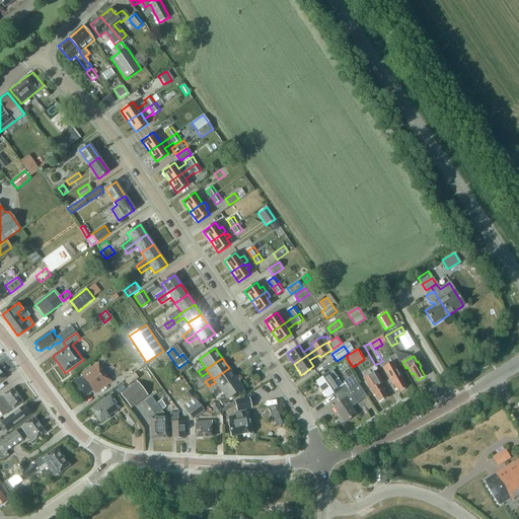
[(122,375),(129,384),(138,378),(135,374),(145,367),(141,361),(122,375)]
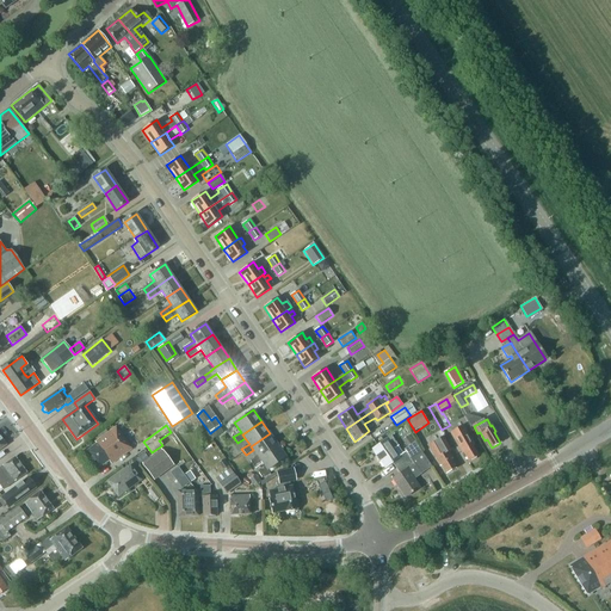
[(460,444),(457,445),(462,454),(464,452),(469,461),(477,456),(471,445),(474,444),(463,426),(452,432),(460,444)]
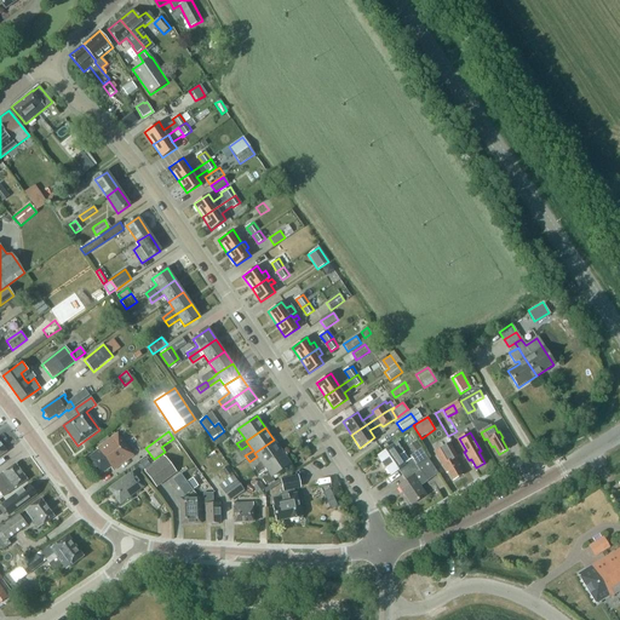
[(101,446),(98,448),(99,451),(89,458),(99,475),(112,468),(114,471),(133,457),(118,434),(109,440),(101,446)]
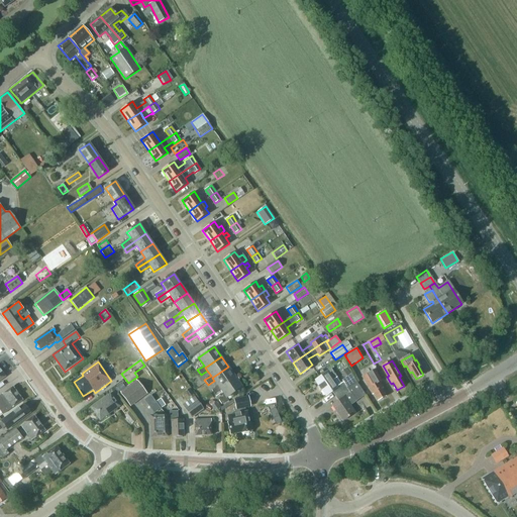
[(178,368),(180,371),(188,366),(185,362),(178,368)]
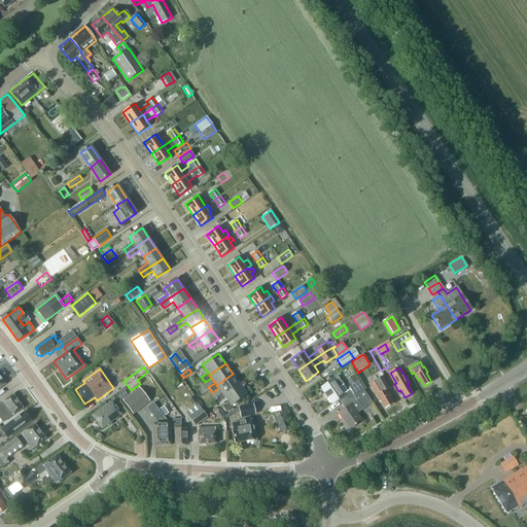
[(233,374),(216,385),(218,388),(222,393),(215,397),(219,402),(225,398),(223,395),(240,384),(233,374)]
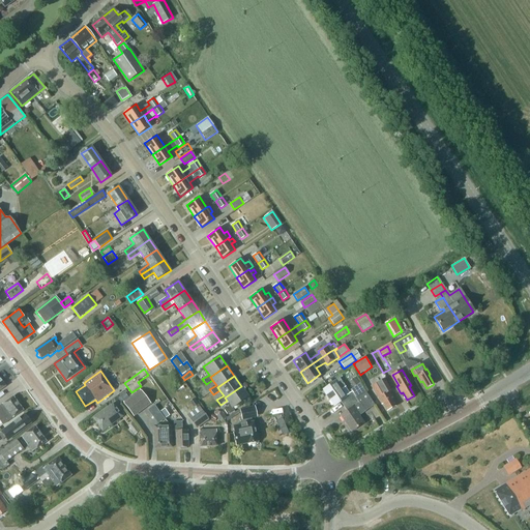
[(341,402),(344,406),(365,391),(361,385),(350,393),(340,379),(323,390),(333,406),(341,402)]
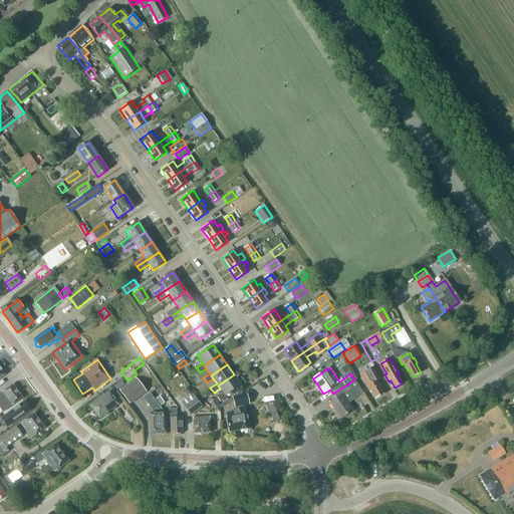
[(367,384),(366,386),(369,393),(371,392),(375,399),(383,394),(377,384),(379,383),(376,379),(379,378),(372,367),(361,374),(367,384)]
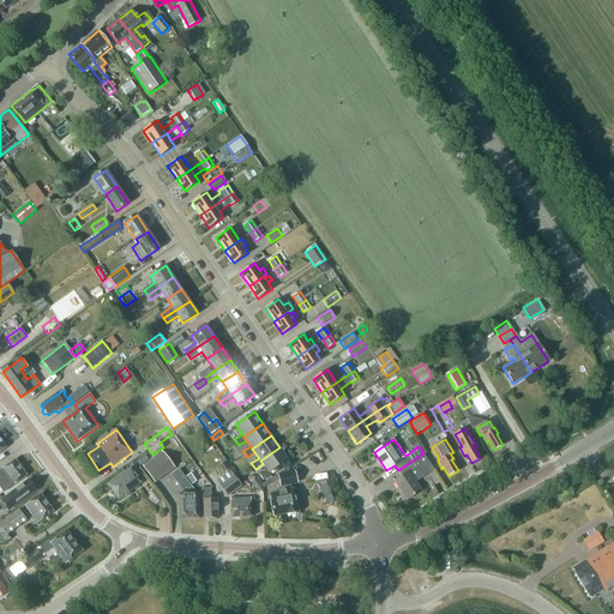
[(264,481),(271,476),(269,473),(288,459),(280,447),(260,461),(263,464),(268,470),(259,475),(264,481)]
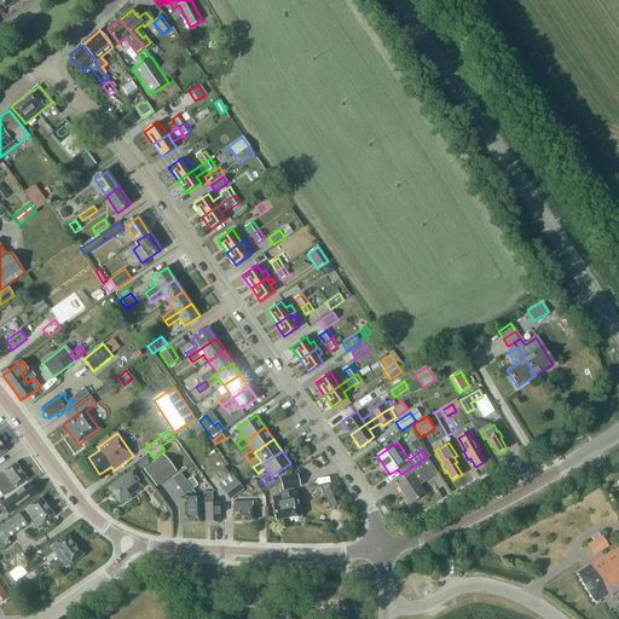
[(146,470),(157,485),(177,472),(167,456),(146,470)]
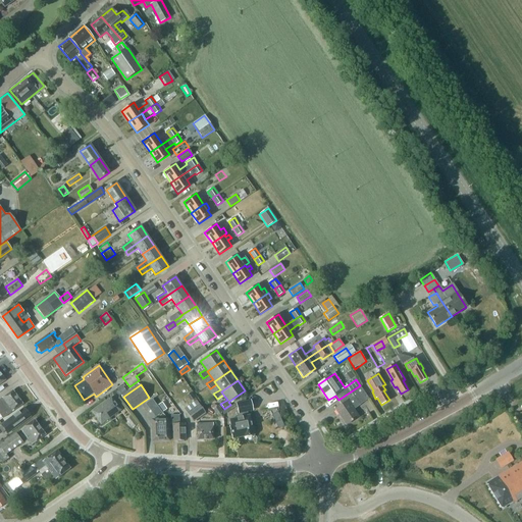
[(338,400),(342,405),(335,410),(346,425),(359,416),(354,409),(369,399),(360,385),(338,400)]
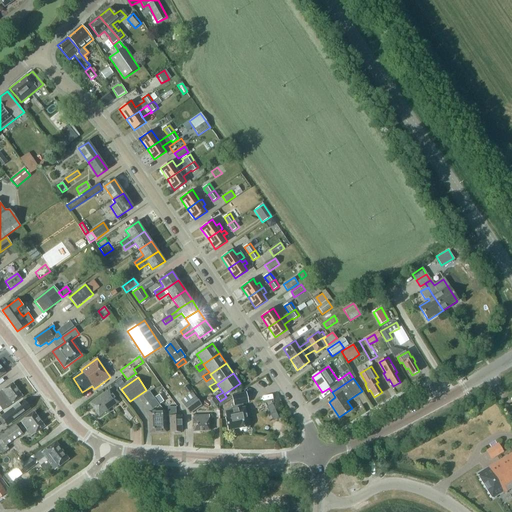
[(22,397),(12,383),(0,392),(0,407),(3,411),(22,397)]
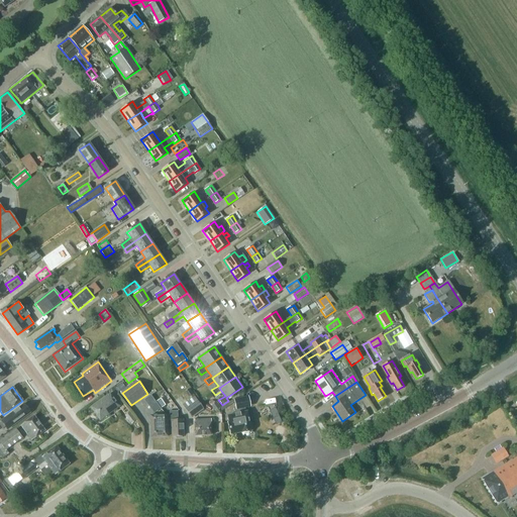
[(189,389),(185,392),(190,399),(194,396),(189,389)]
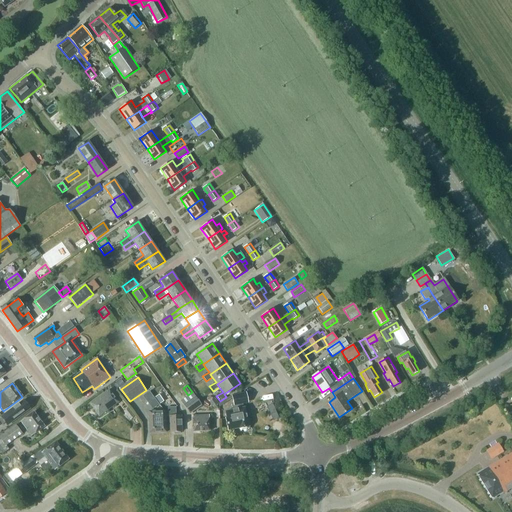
[(109,390),(105,393),(90,403),(99,416),(118,403),(109,390)]
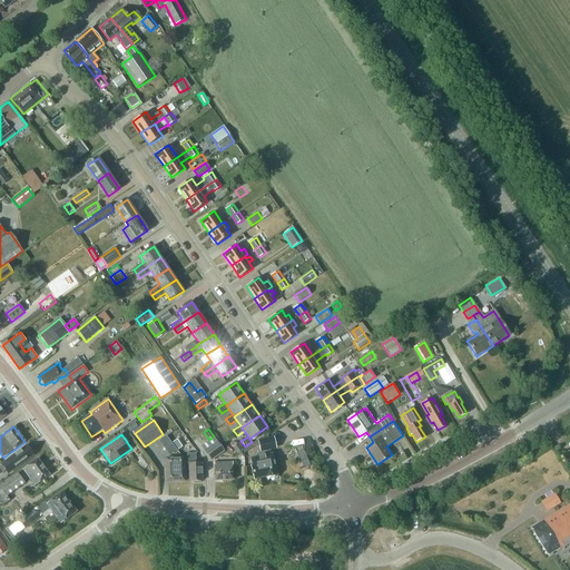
[(166,435),(158,441),(164,448),(170,442),(166,435)]
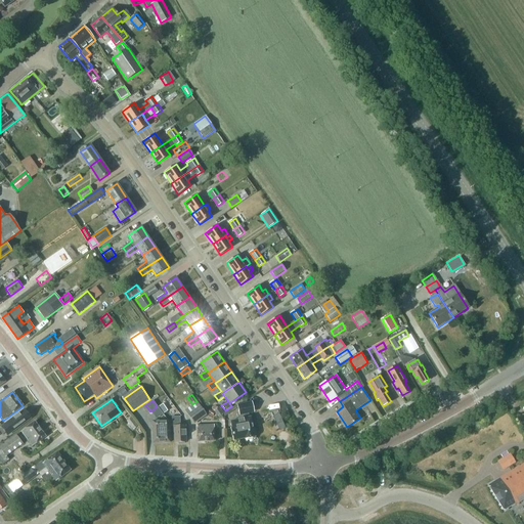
[(206,415),(198,402),(185,410),(194,423),(206,415)]
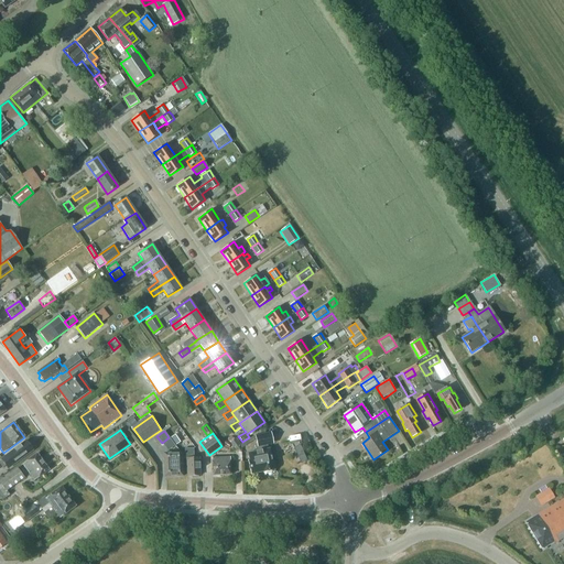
[(258,444),(255,445),(257,452),(248,454),(250,461),(249,462),(251,474),(264,472),(264,473),(267,473),(268,474),(271,474),(273,470),(274,470),(270,449),(268,449),(267,443),(272,441),(270,433),(256,436),(258,444)]
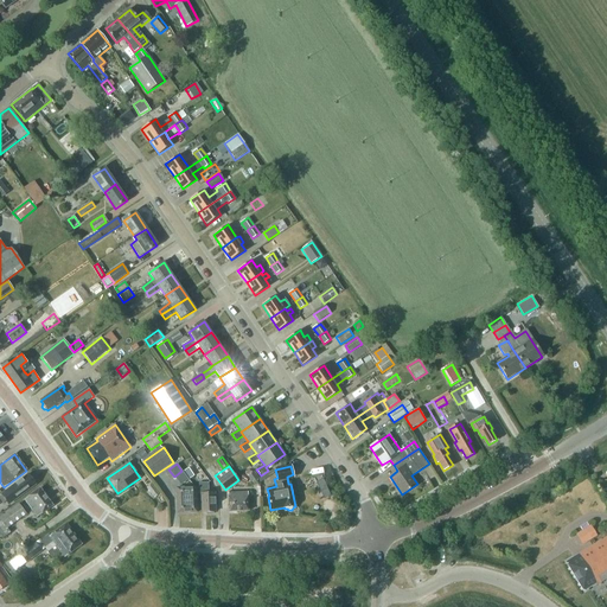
[(254,472),(248,477),(251,483),(259,478),(254,472)]
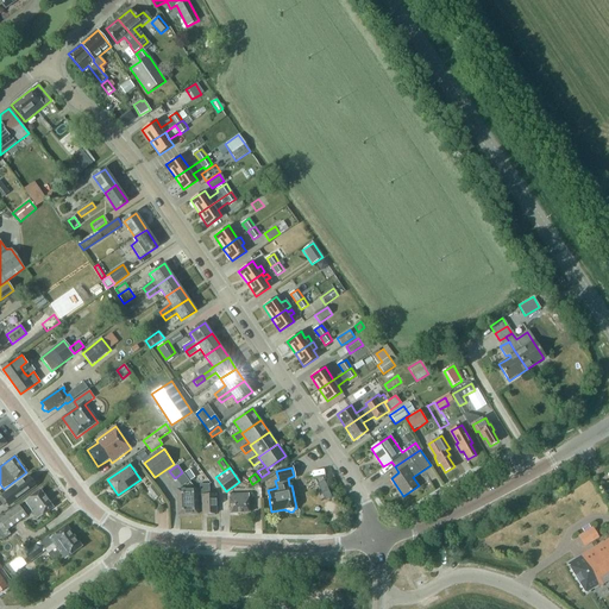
[(32,481),(29,475),(1,495),(10,504),(20,497),(22,497),(37,487),(36,484),(36,483),(33,479),(32,481)]
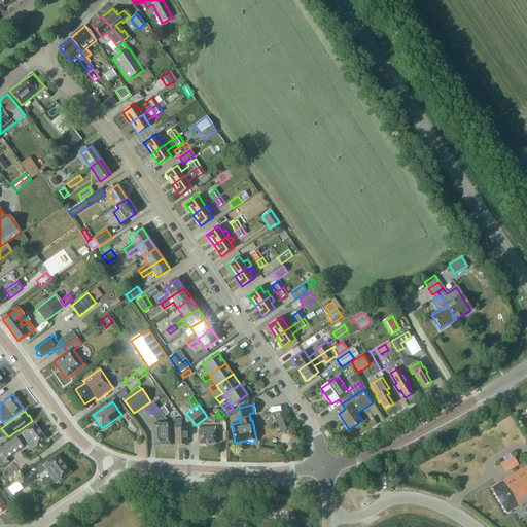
[(132,420),(127,424),(133,432),(139,428),(132,420)]
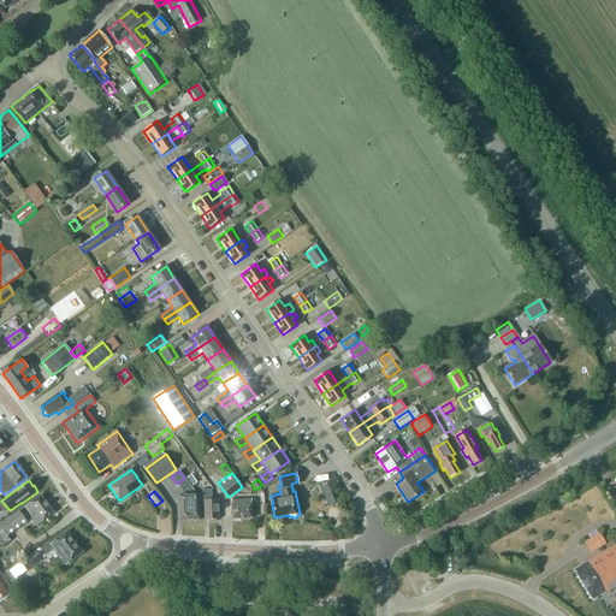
[(206,501),(206,520),(219,520),(219,501),(211,501),(211,491),(202,491),(202,501),(206,501)]
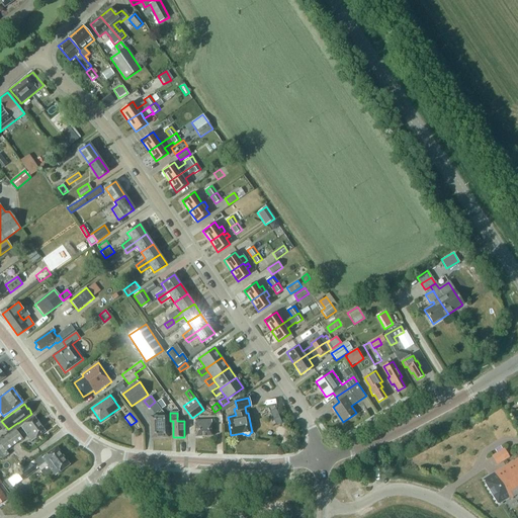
[(151,416),(152,438),(168,437),(168,416),(151,416)]
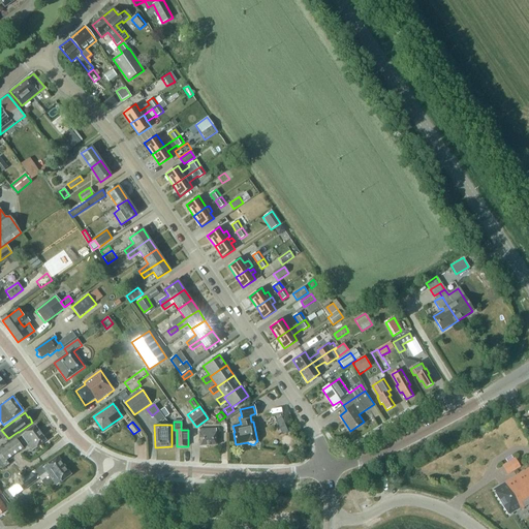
[(45,440),(35,427),(23,436),(33,449),(45,440)]
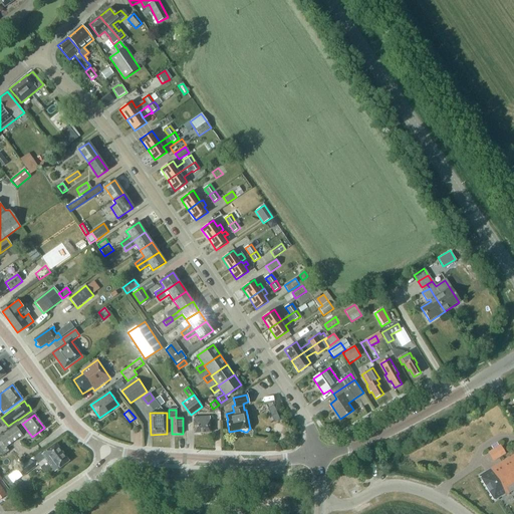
[(194,417),(194,434),(211,433),(211,417),(194,417)]
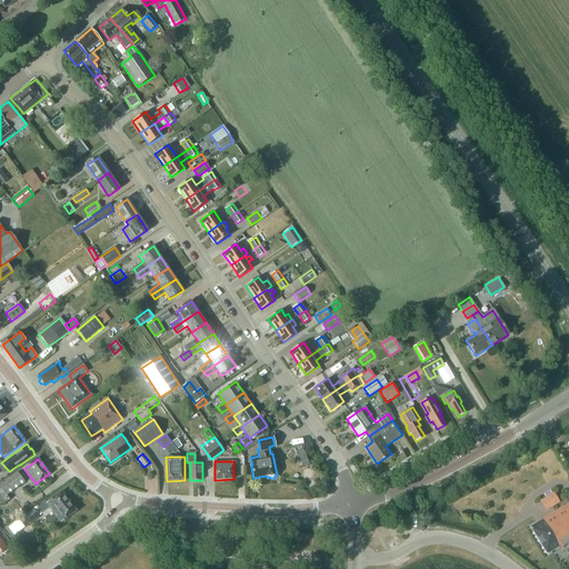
[(0,485),(0,488),(6,496),(25,482),(18,472),(0,485)]
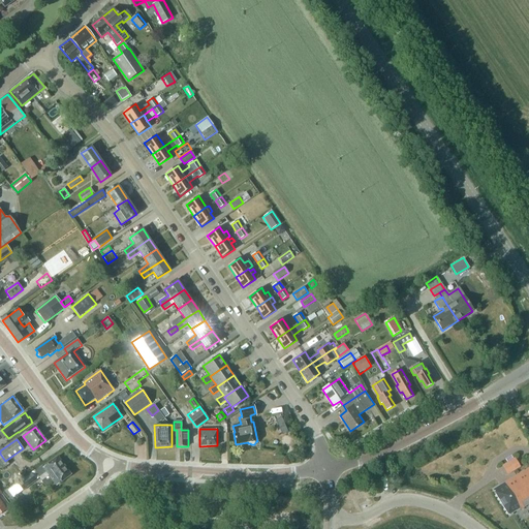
[(35,471),(47,487),(54,481),(57,486),(70,475),(58,457),(43,467),(42,466),(35,471)]
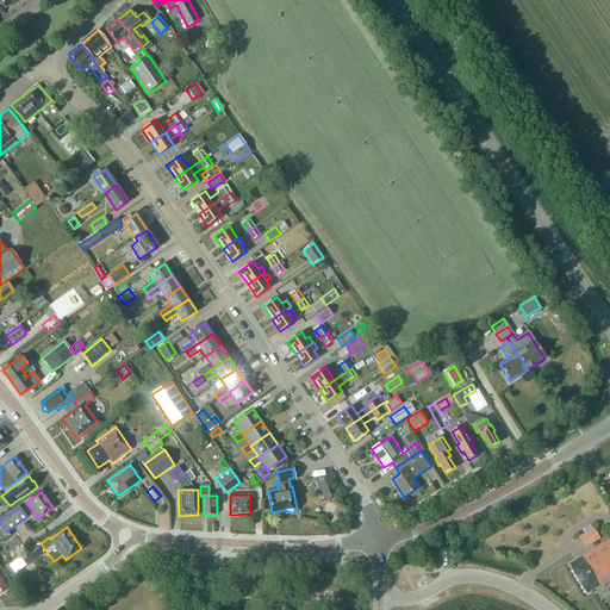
[(578,537),(585,548),(599,539),(593,528),(578,537)]
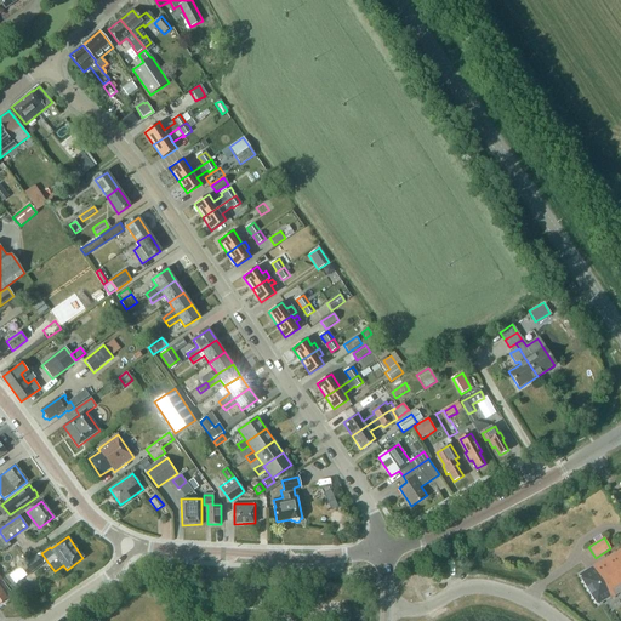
[(620,550),(579,576),(597,605),(610,598),(611,599),(620,592),(620,550)]
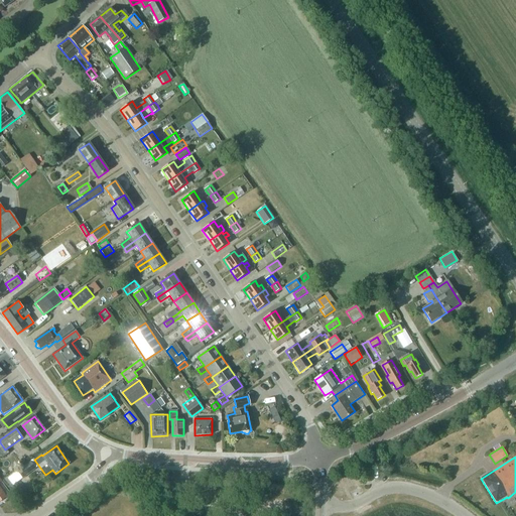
[(18,472),(23,478),(35,469),(30,462),(18,472)]
